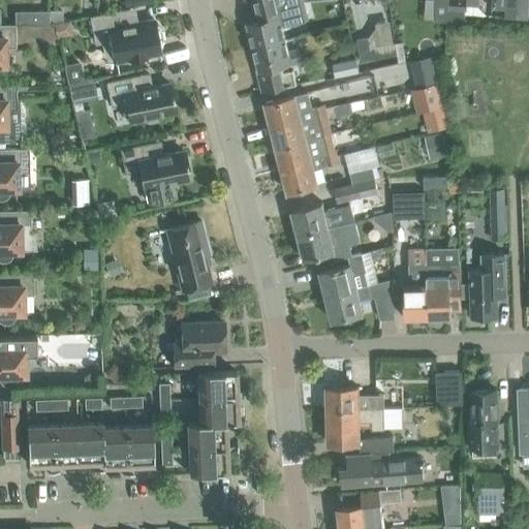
[(247,23),(253,47),(285,39),(282,26),(308,20),(304,1),(320,0),(261,0),(266,18),(247,23)]
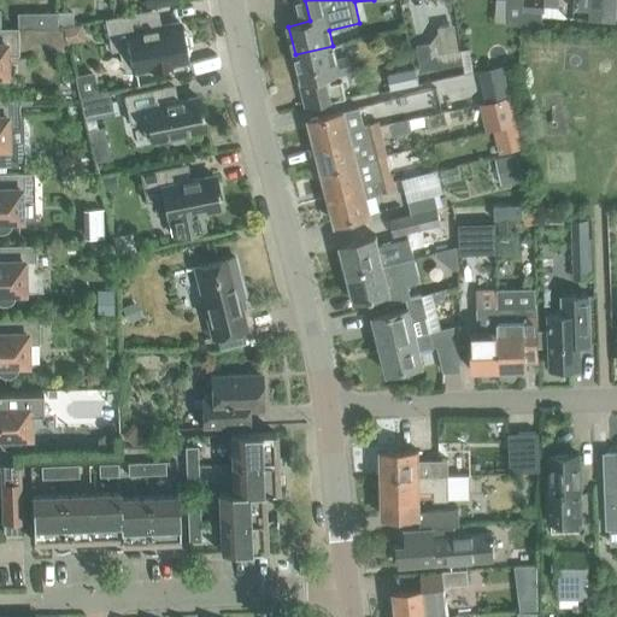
[(523,0),(507,0),(507,25),(541,28),(542,12),(523,11),(523,0)]
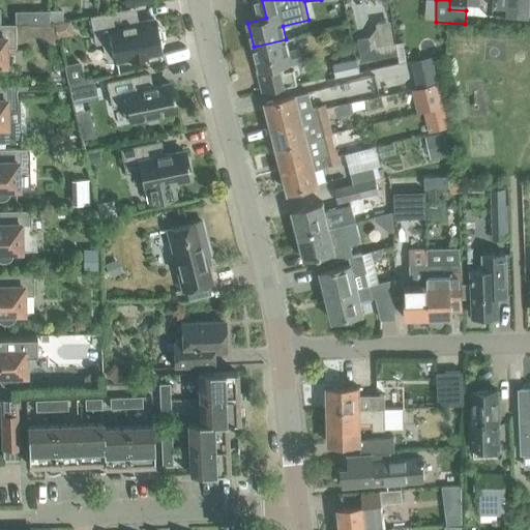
[(482,0),(467,0),(467,16),(491,18),(482,6),(482,0)]
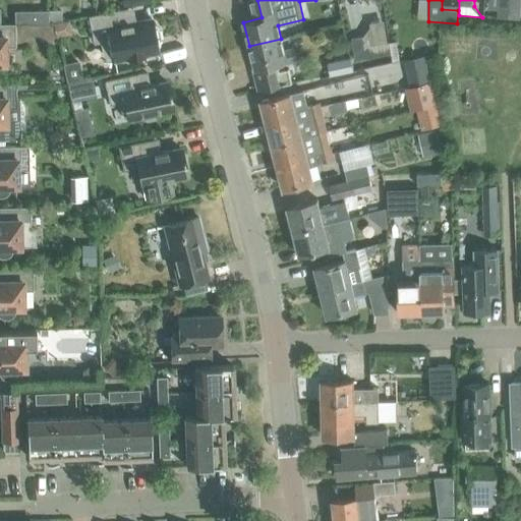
[(501,0),(500,18),(508,19),(509,0),(501,0)]
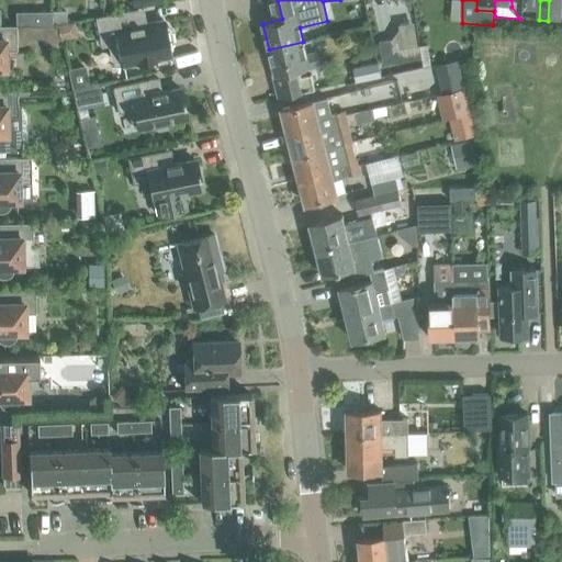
[(561,0),(549,0),(548,21),(561,21),(561,0)]
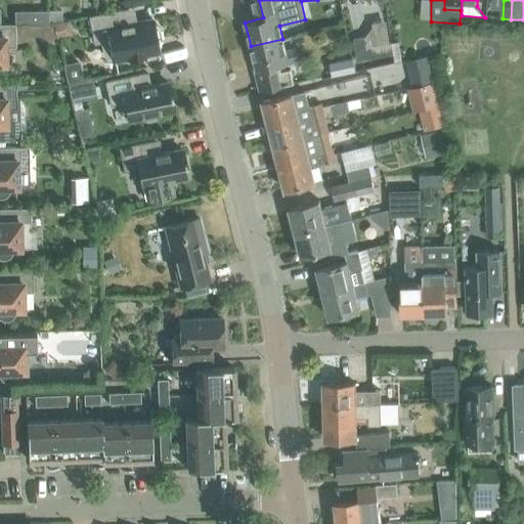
[(89,17),(94,44),(101,43),(103,56),(108,59),(114,58),(115,61),(159,53),(157,45),(160,40),(159,31),(154,28),(151,19),(131,24),(127,22),(125,10),(89,17)]
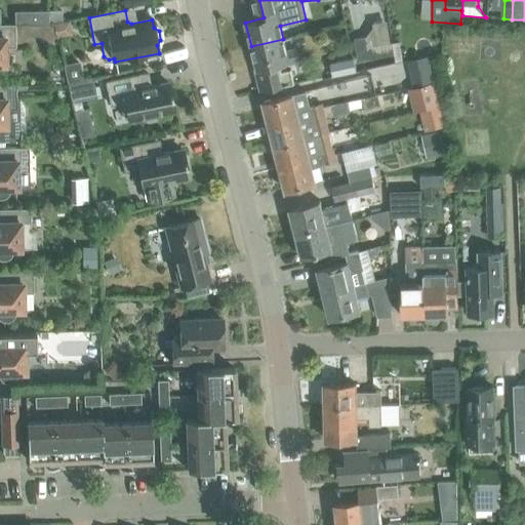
[(13,12),(14,25),(25,25),(48,24),(48,22),(48,11),(13,12)]
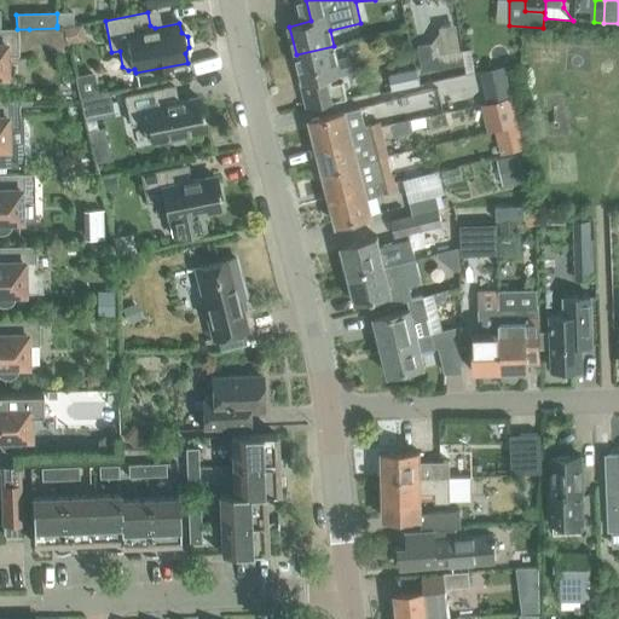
[(73,13),(57,13),(57,25),(73,25),(73,13)]
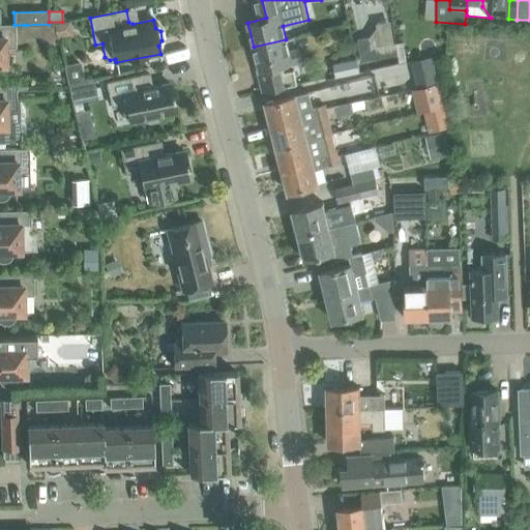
[(4,48),(15,48),(15,46),(15,25),(0,25),(0,64),(4,65),(4,48)]
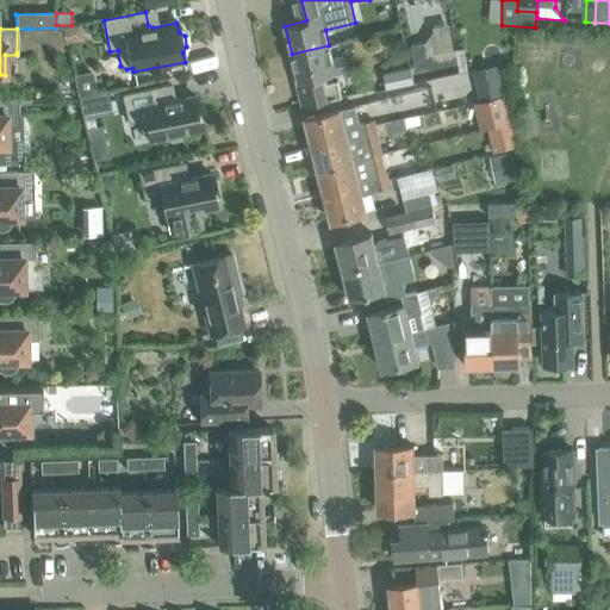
[(29,29),(17,29),(17,53),(30,49),(29,29)]
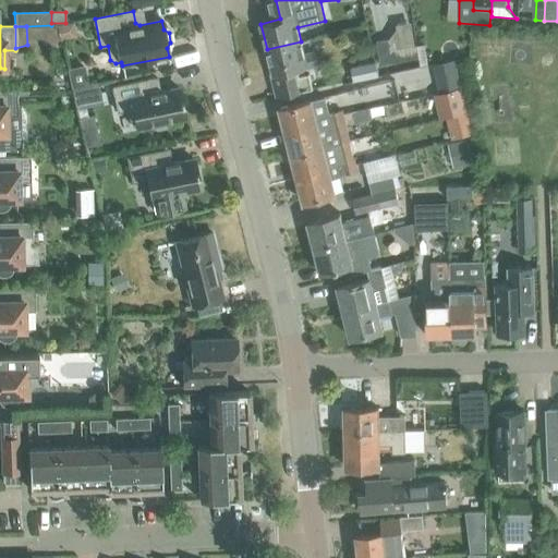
[(390,38),(376,40),(380,63),(419,57),(416,47),(415,47),(414,44),(392,48),(390,38)]
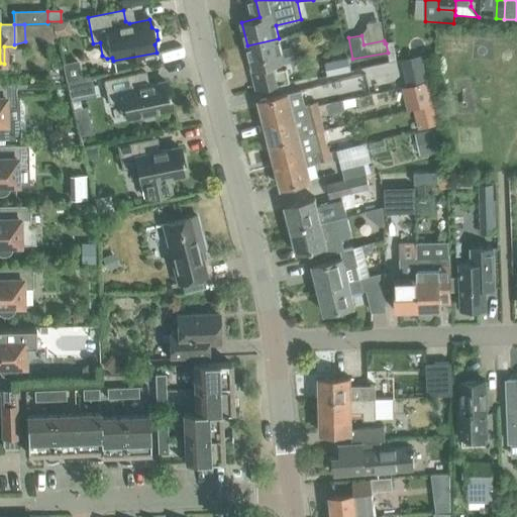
[(282,52),(279,38),(247,45),(259,90),(290,82),(285,62),(295,60),(292,48),(282,52)]
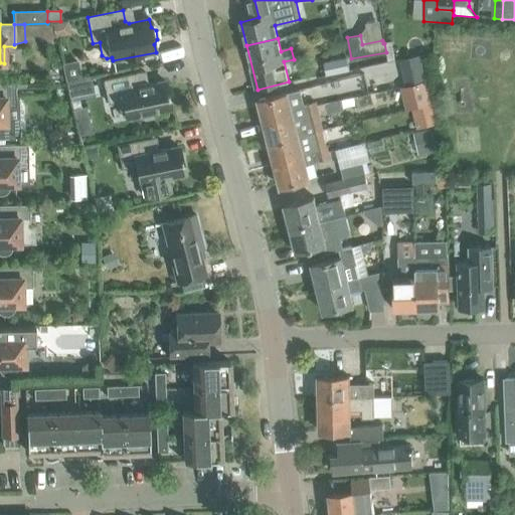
[(418,55),(398,59),(404,84),(424,80),(418,55)]
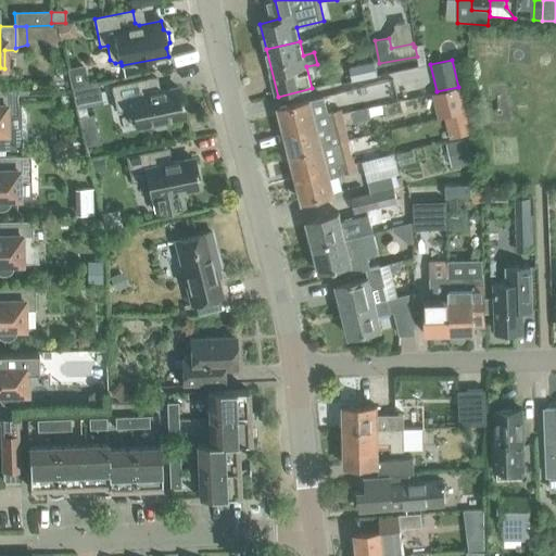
[(351,67),(354,81),(375,77),(373,63),(351,67)]
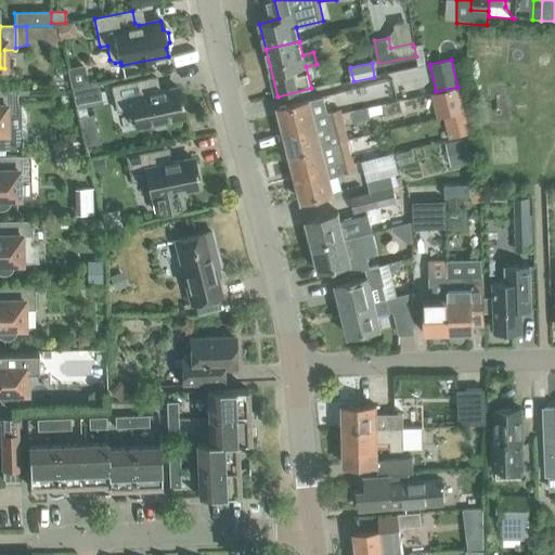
[(87,86),(82,67),(66,71),(71,89),(87,86)]
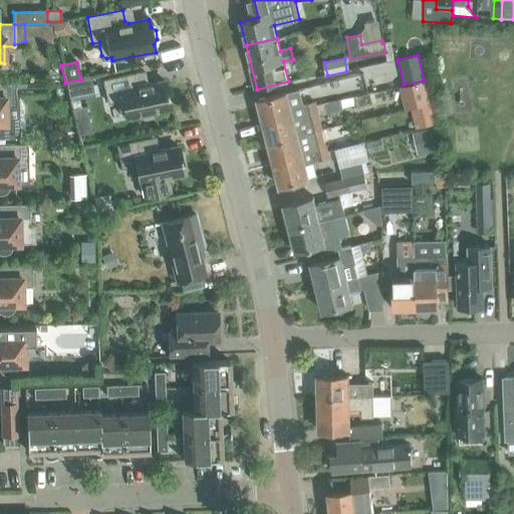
[(102,79),(106,103),(122,100),(125,117),(170,108),(165,81),(138,87),(135,72),(102,79)]
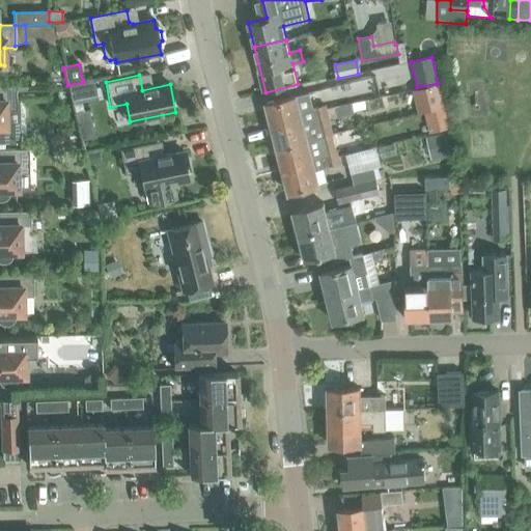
[(96,95),(93,82),(70,87),(72,101),(96,95)]
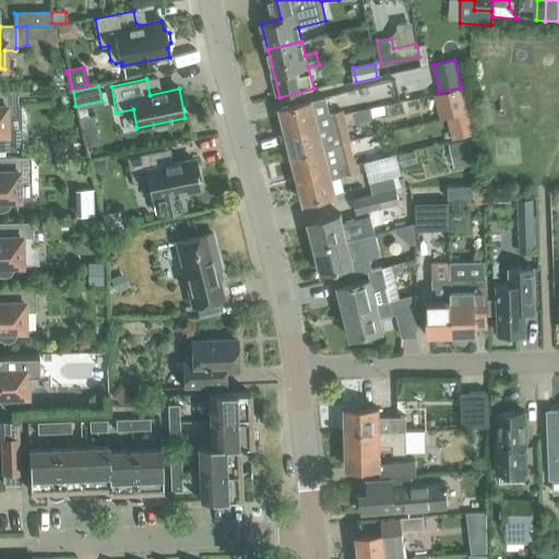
[(435,95),(440,118),(466,111),(461,88),(435,95)]
